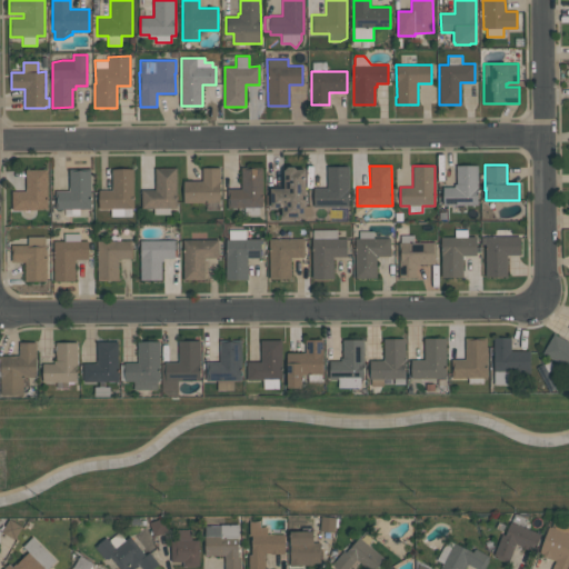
[(477,166),(477,205),(443,205),(442,187),(455,187),(455,183),(456,183),(456,166),(477,166)]
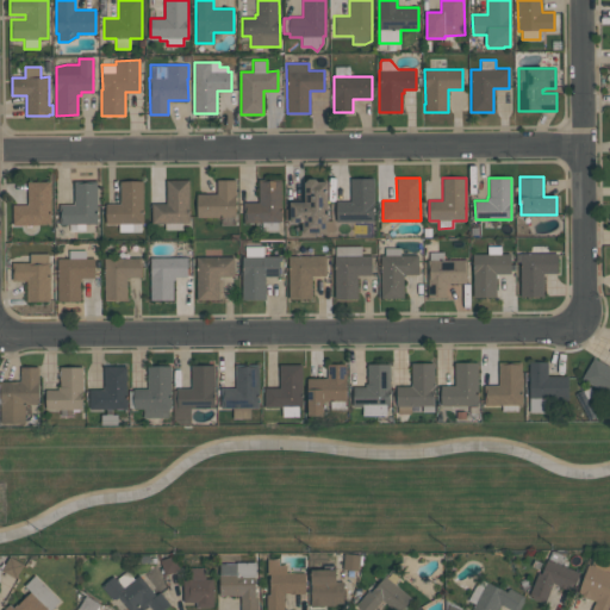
[(190,223),(182,223),(182,229),(165,230),(165,223),(153,223),(151,204),(166,203),(166,180),(190,179),(190,223)]
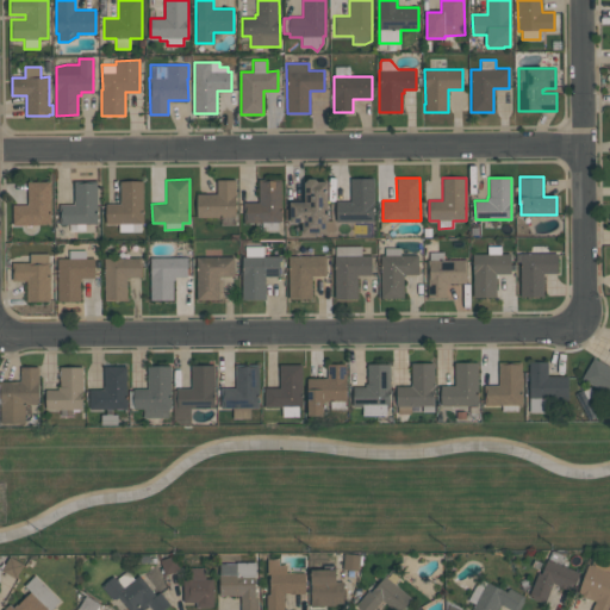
[(281,179),(281,222),(278,222),(278,230),(262,230),(262,223),(244,223),(243,203),(259,203),(259,179),(281,179)]
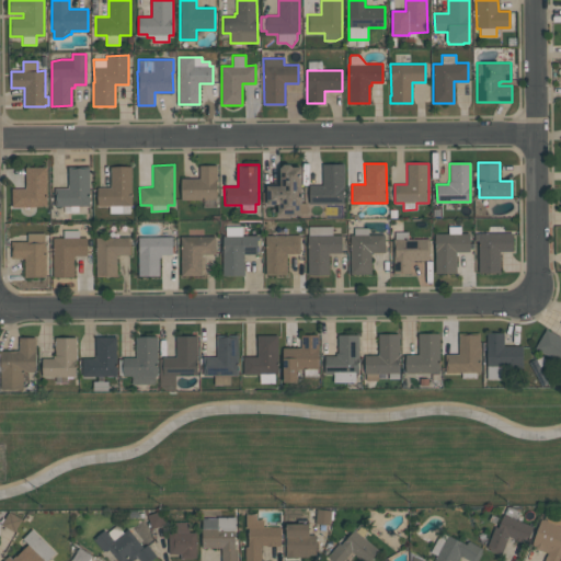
[(301,167),(301,204),(299,204),(299,215),(277,215),(277,204),(266,204),(266,185),(279,185),(279,168),(284,164),(289,164),(293,167),(301,167)]
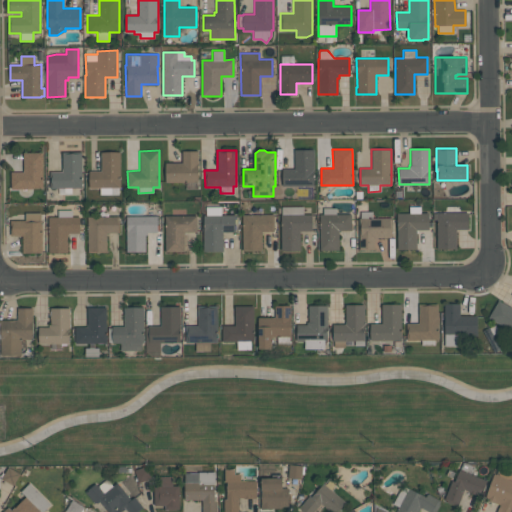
[(313,150),(314,186),(282,186),(282,169),(294,169),(294,150),(313,150)]
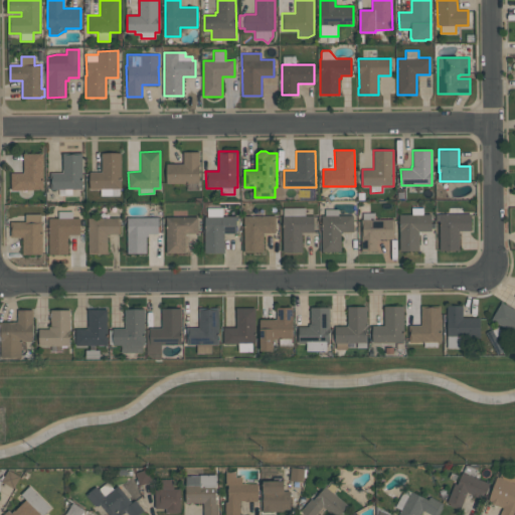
[(199,152),(199,165),(198,164),(199,183),(167,183),(166,164),(183,164),(183,152),(199,152)]
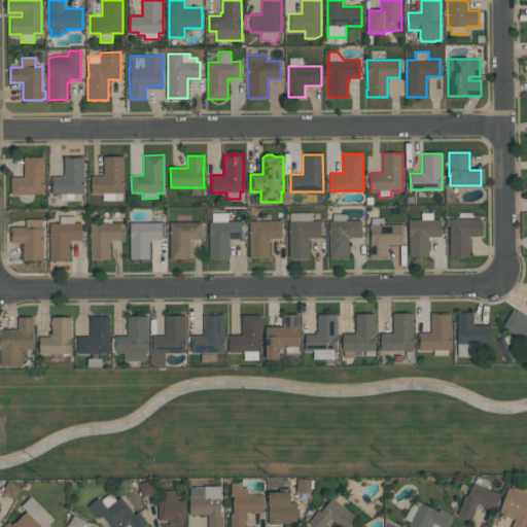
[(11,195),(11,177),(24,177),(24,156),(43,156),(44,194),(11,195)]
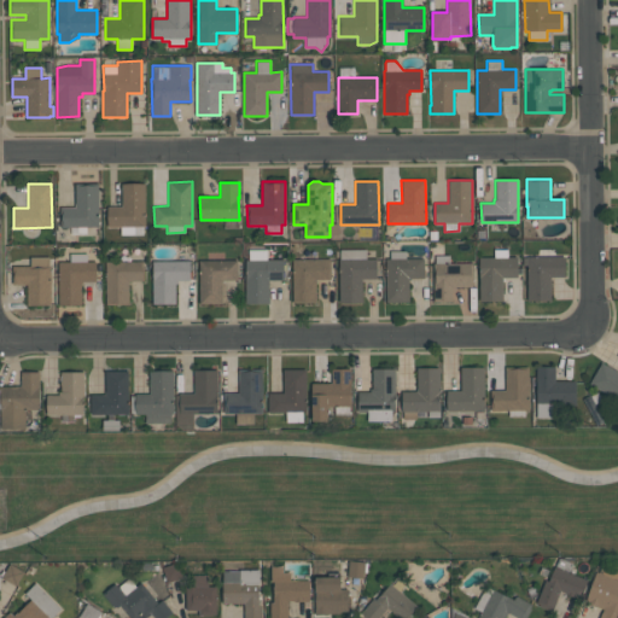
[(59,207),(75,207),(75,184),(98,184),(98,227),(60,227),(59,207)]
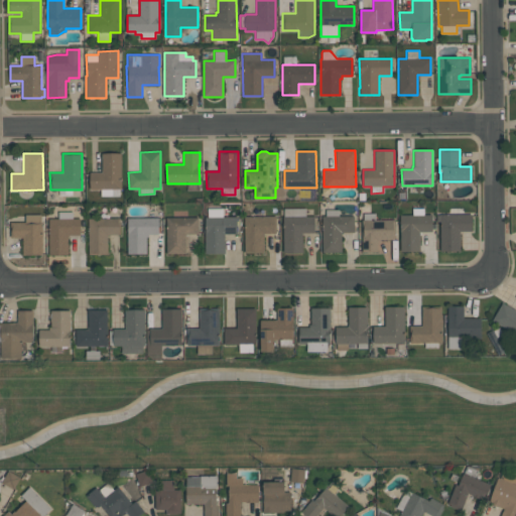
[(121,189),(90,189),(90,172),(102,172),(102,153),(121,153),(121,189)]
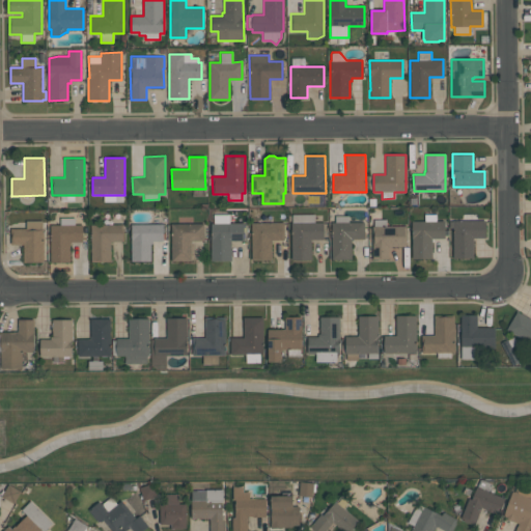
[(231,260),(211,260),(211,223),(214,223),(214,214),(229,214),(229,223),(244,223),(244,241),(231,241),(231,260)]
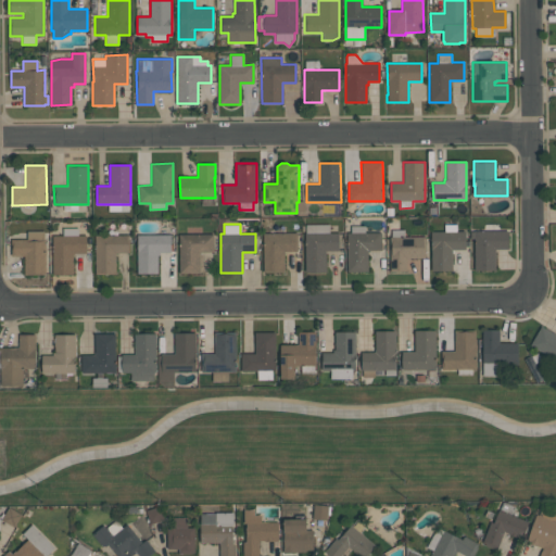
[(305,225),(329,224),(329,232),(338,232),(339,251),(326,251),(326,272),(305,272),(305,232),(305,225)]
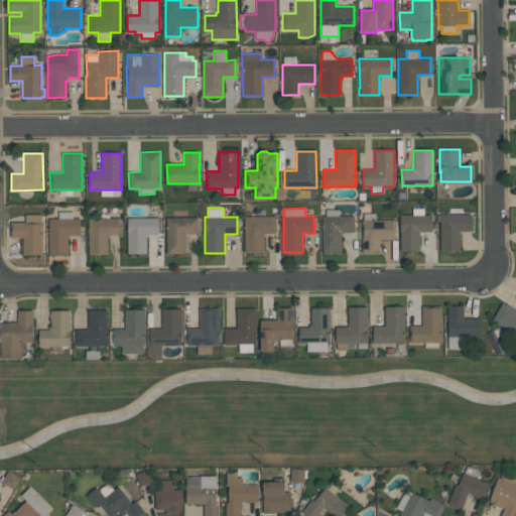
[(418,232),(419,251),(400,251),(399,215),(412,215),(412,208),(423,208),(423,215),(431,215),(431,231),(418,232)]
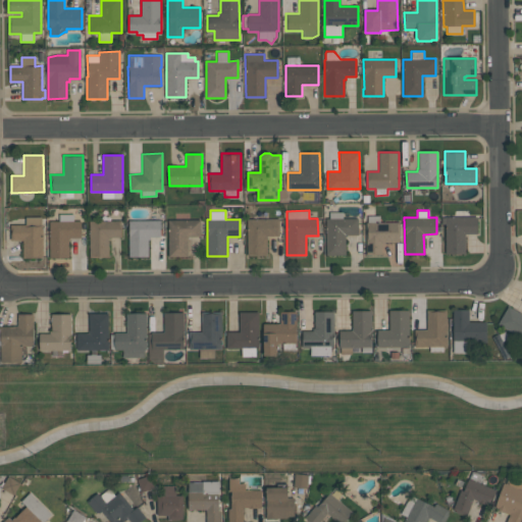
[(326,218),(329,218),(329,212),(343,212),(343,218),(358,218),(358,235),(346,235),(346,255),(326,255),(326,218)]
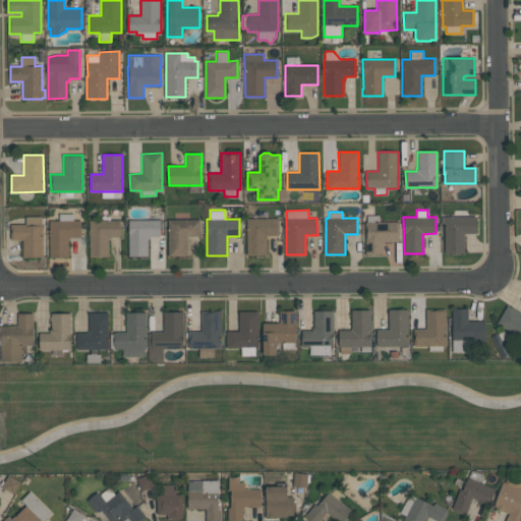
[(49,256),(49,221),(59,220),(59,214),(73,214),(73,220),(80,220),(80,237),(68,237),(68,256),(49,256)]
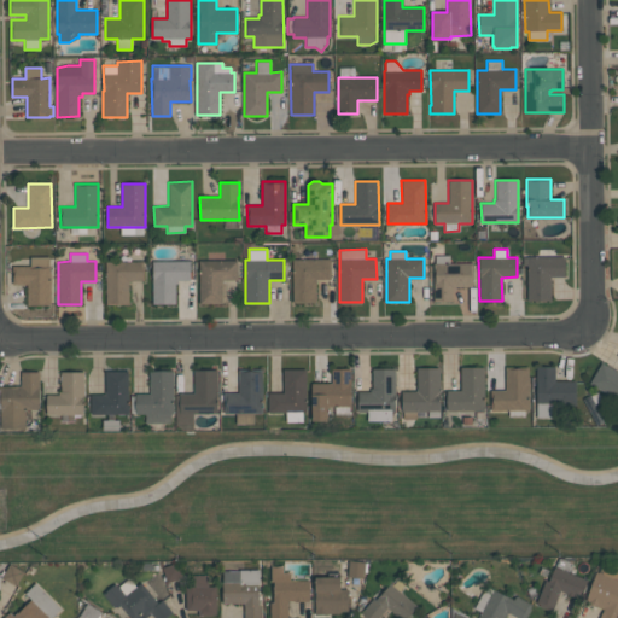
[(433,302),(433,263),(435,263),(435,255),(449,255),(449,263),(472,263),(472,287),(452,287),(453,302),(433,302)]
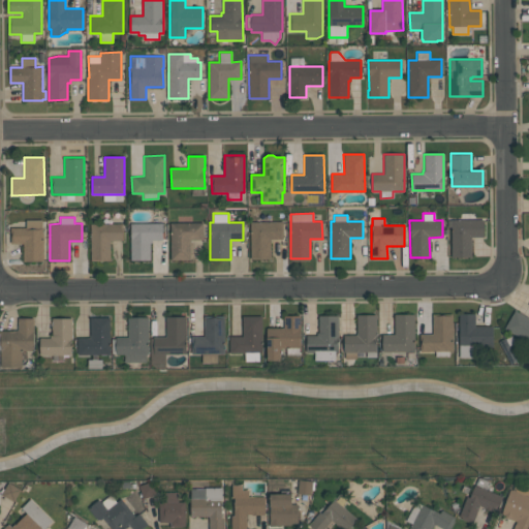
[(41,219),(41,227),(42,227),(43,261),(23,261),(23,244),(10,244),(10,227),(26,227),(26,219),(41,219)]
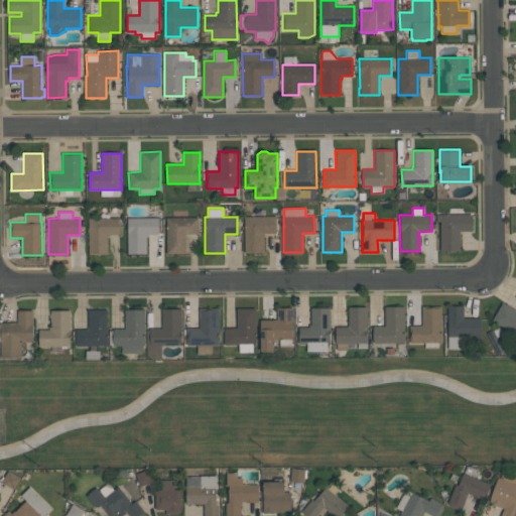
[(439,214),(471,214),(472,231),(460,231),(460,251),(439,251),(439,214)]
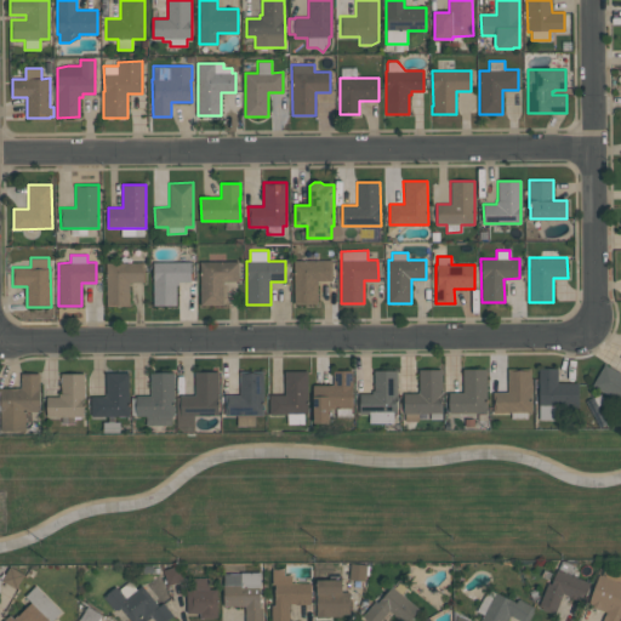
[(238,261),(238,281),(223,281),(223,305),(200,305),(199,261),(238,261)]
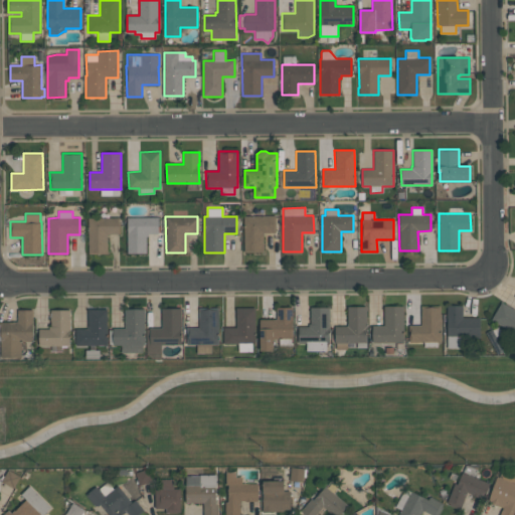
[(243,251),(243,216),(274,216),(275,232),(263,232),(263,251),(243,251)]
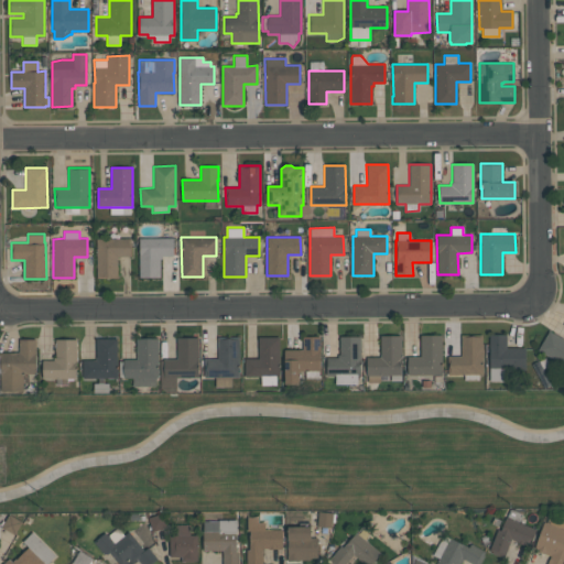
[(96,278),(96,238),(131,238),(131,256),(117,257),(118,278),(96,278)]
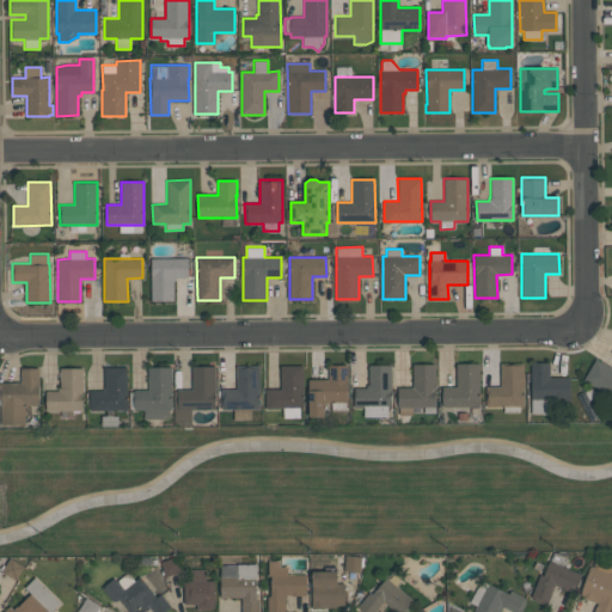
[(151,258),(188,258),(188,277),(176,277),(176,281),(173,281),(173,300),(151,300),(151,258)]
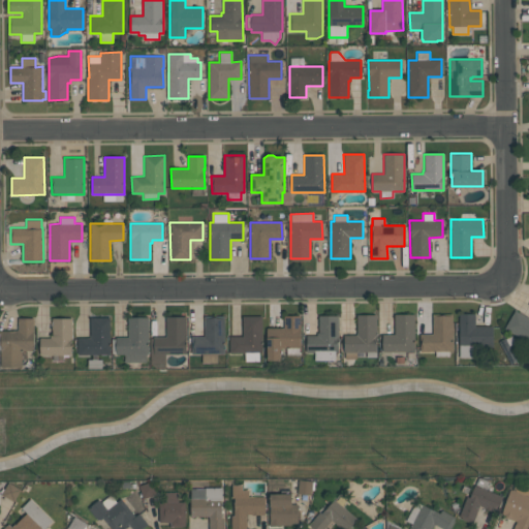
[(528,342),(504,328),(515,311),(528,318),(528,342)]
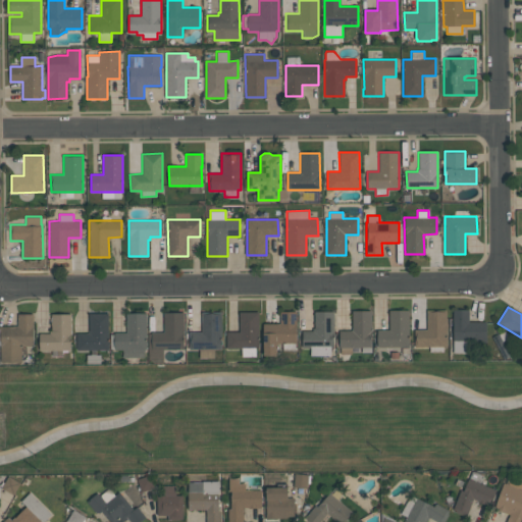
[(409,347),(375,347),(375,340),(376,340),(376,329),(389,329),(389,310),(409,310),(409,347)]
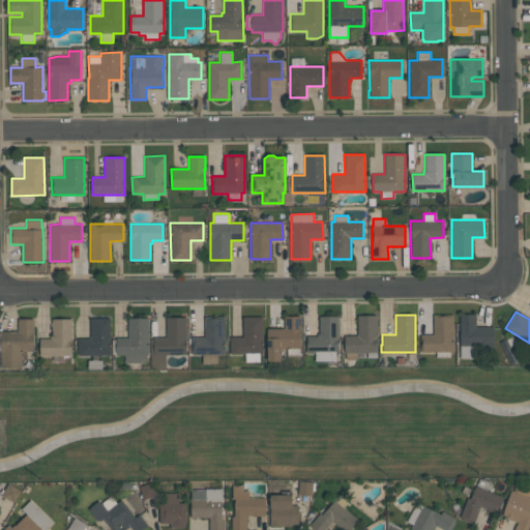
[(453,315),(453,351),(449,351),(449,357),(436,357),(436,352),(431,352),(420,352),(420,334),(433,334),(433,315),(453,315)]
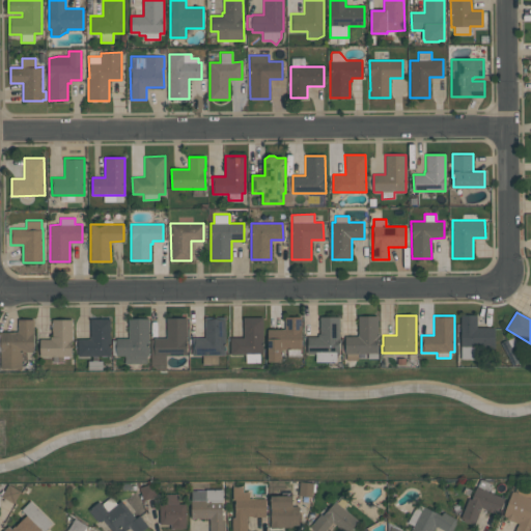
[(460,359),(460,328),(460,315),(477,315),(477,328),(495,328),(495,347),(474,347),(474,359),(460,359)]
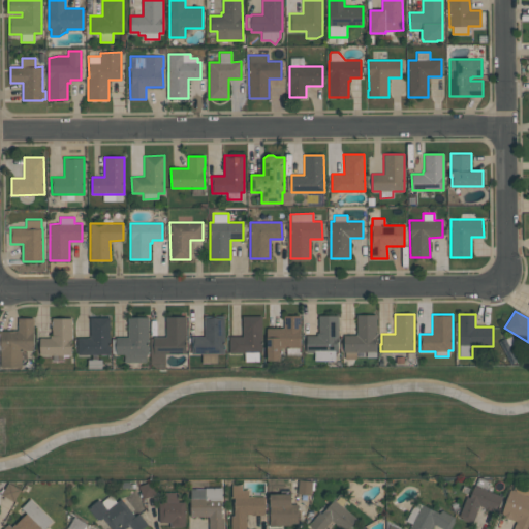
[(300,354),(286,355),(286,348),(280,348),(280,361),(267,361),(267,328),(284,328),(284,315),(301,315),(301,329),(300,329),(300,347),(300,354)]
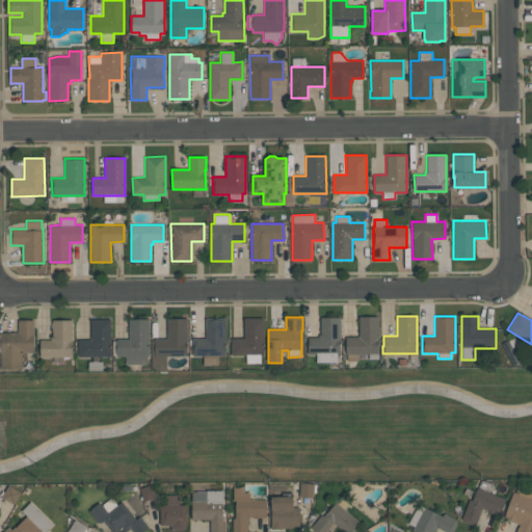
[(340,354),(337,354),(337,363),(316,363),(316,354),(308,354),(308,337),(318,337),(318,335),(320,335),(320,318),(340,317),(340,339),(340,354)]
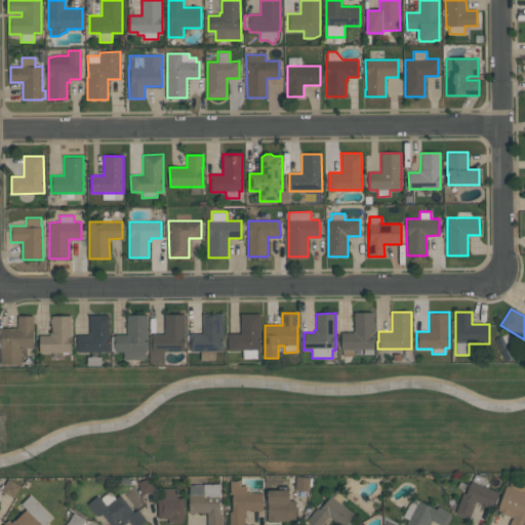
[(354,313),(373,313),(374,332),(373,332),(373,354),(363,354),(363,349),(354,349),(354,356),(342,356),(342,349),(341,349),(341,332),(354,332),(354,313)]
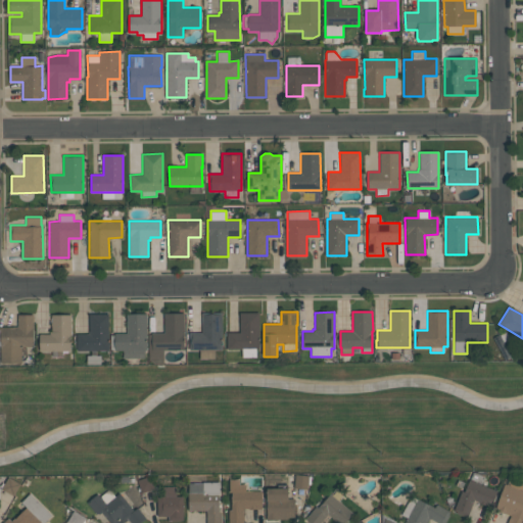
[(148,359),(148,349),(148,334),(151,334),(151,332),(163,332),(163,313),(184,313),(184,349),(162,349),(162,363),(153,363),(148,359)]
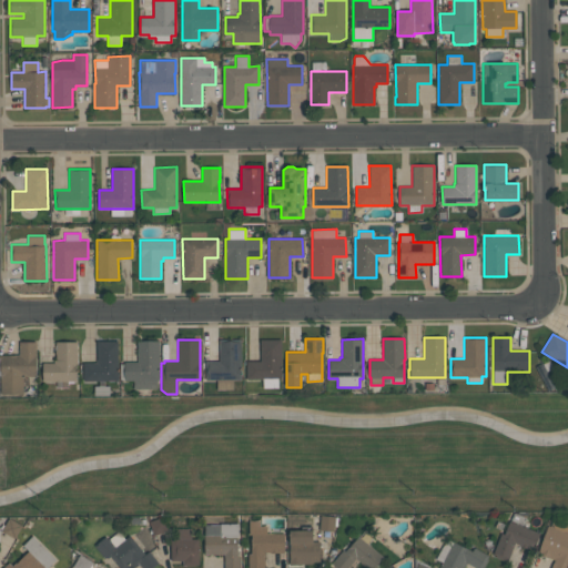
[(205,379),(205,361),(219,361),(219,340),(240,340),(241,379),(233,379),(233,389),(216,389),(216,379),(205,379)]
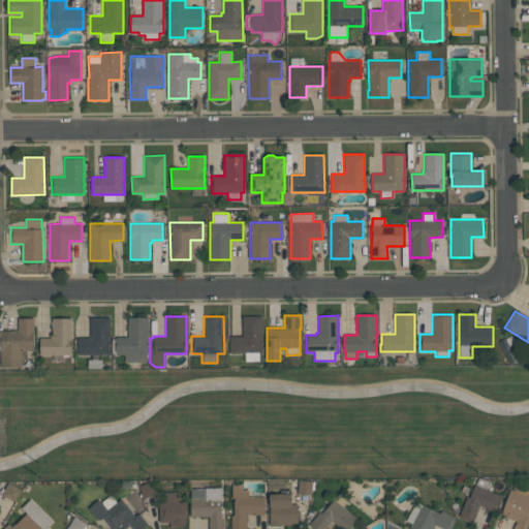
[(259,362),(245,362),(245,352),(229,353),(229,336),(243,336),(242,316),(261,316),(262,353),(259,353),(259,362)]
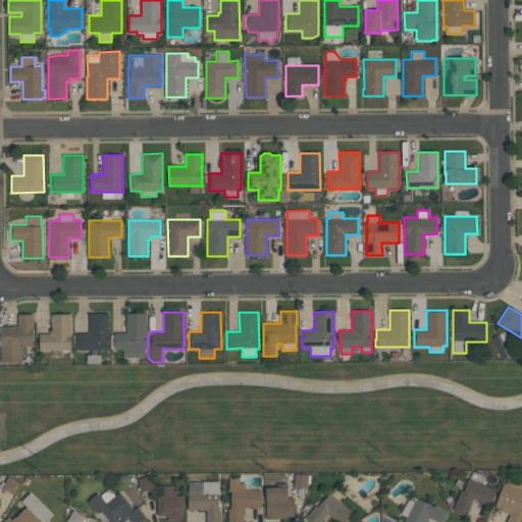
[(109,350),(96,350),(96,355),(100,355),(100,363),(87,363),(87,355),(91,355),(91,350),(76,350),(76,333),(89,333),(89,313),(108,313),(109,350)]
